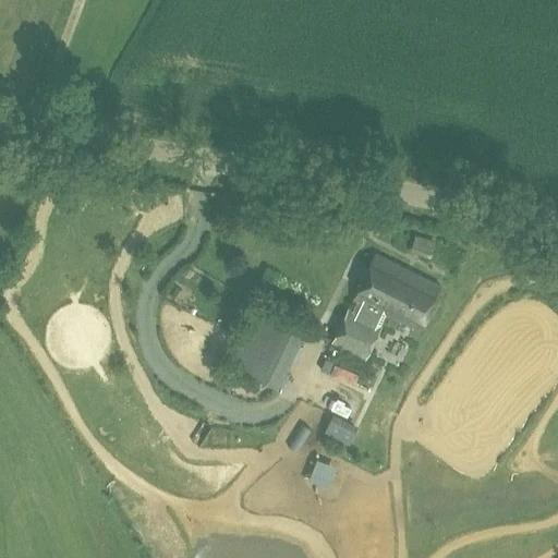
[(413,250),(432,255),(436,242),(417,235),(413,250)]
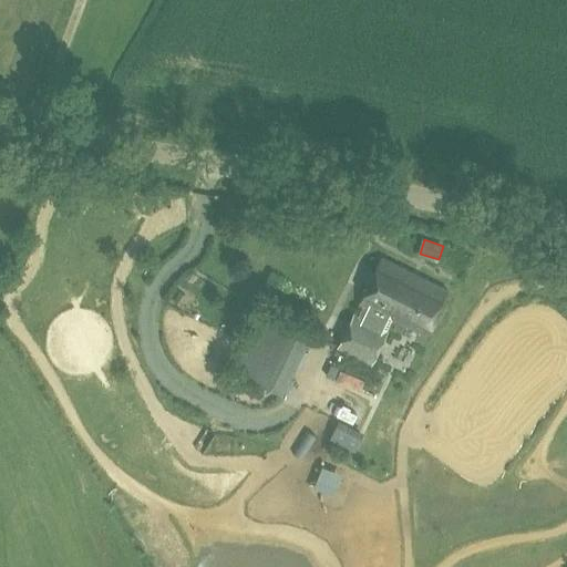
[(337,348),(371,364),(393,319),(425,334),(447,289),(383,258),(361,303),(363,303),(358,315),(354,312),(337,348)]
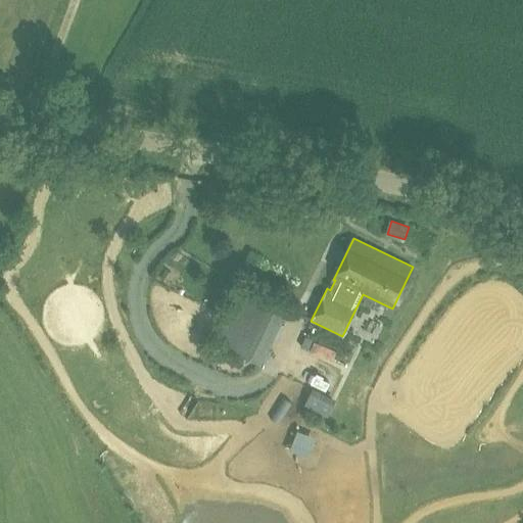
[(211,304),(219,307),(230,285),(223,282),(211,304)]
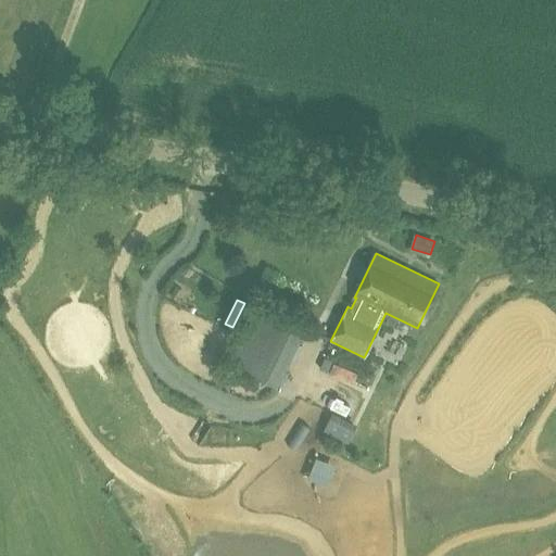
[(230,359),(277,387),(305,328),(257,304),(230,359)]
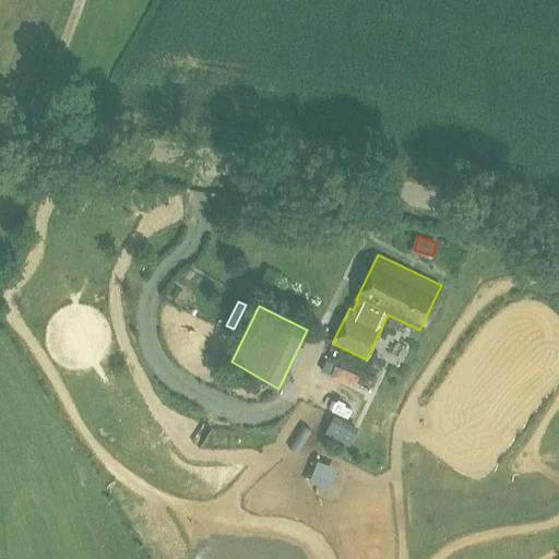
[(334,363),(326,359),(321,370),(329,373),(334,363)]
